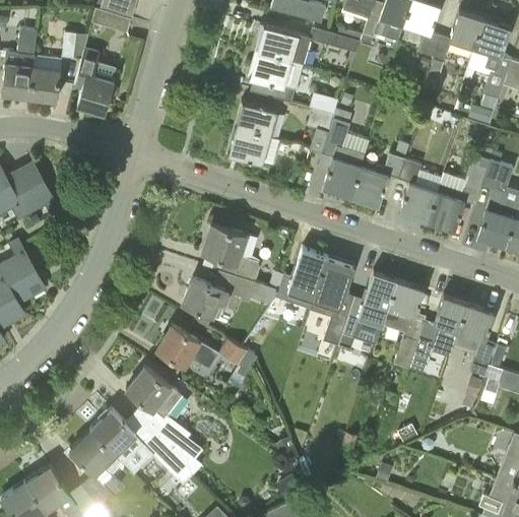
[(104,0),(101,10),(131,18),(136,0),(104,0)]
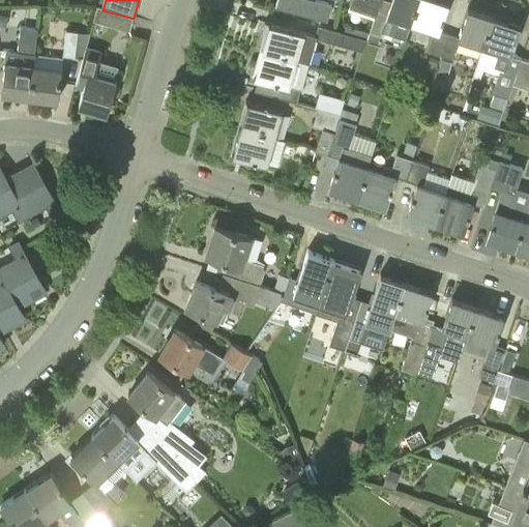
[(332,5),(315,1),(314,0),(278,0),(276,8),(327,23),(332,5)]
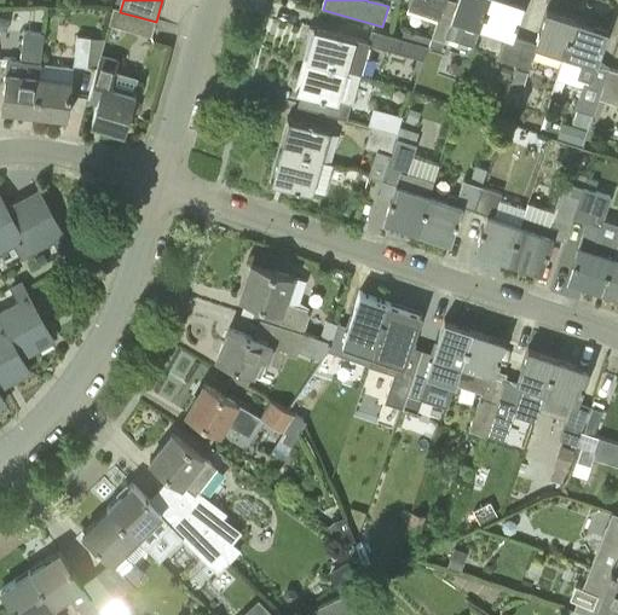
[(410,0),(409,5),(440,16),(445,0),(410,0)]
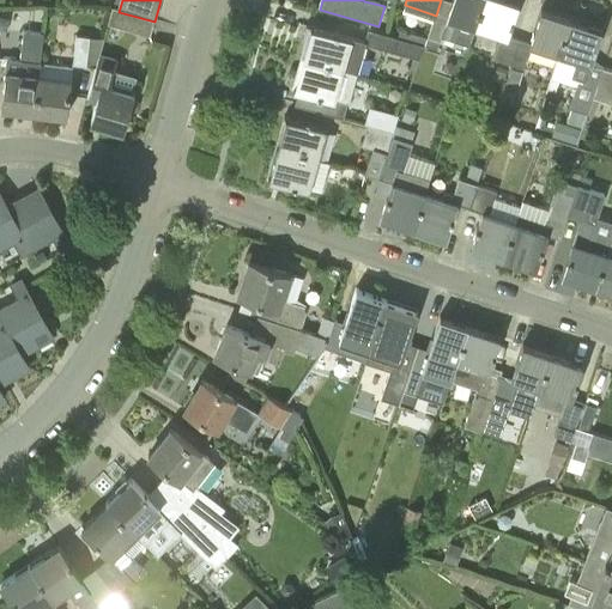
[(437,53),(441,43),(442,40),(470,49),(476,28),(484,0),(453,0),(452,4),(442,0),(441,0),(436,16),(428,40),(425,48),(425,49),(437,53)]
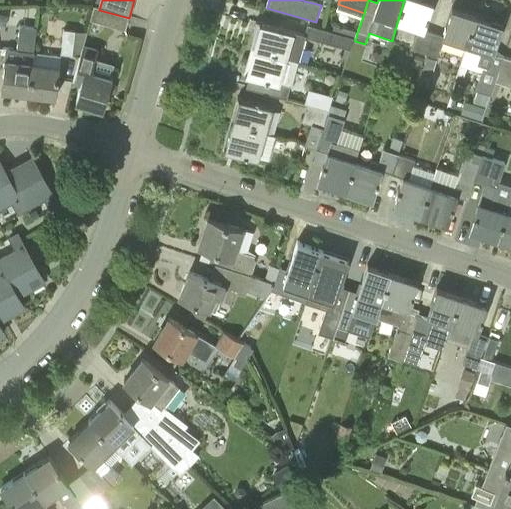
[(427,55),(434,34),(425,31),(434,3),(433,3),(432,5),(415,0),(404,0),(397,23),(420,30),(413,50),(427,55)]
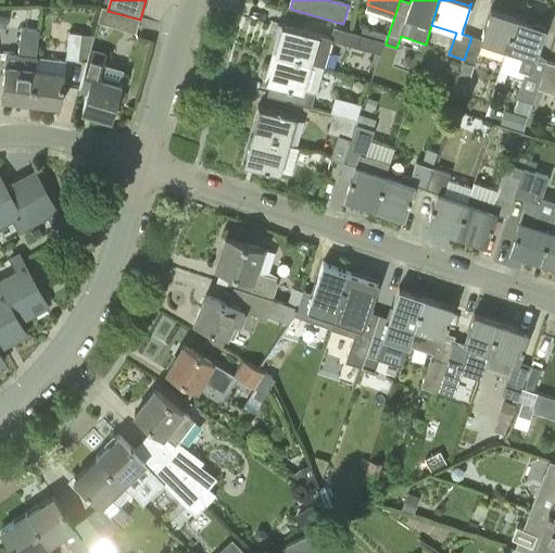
[(136,35),(140,20),(108,11),(102,9),(98,24),(136,35)]
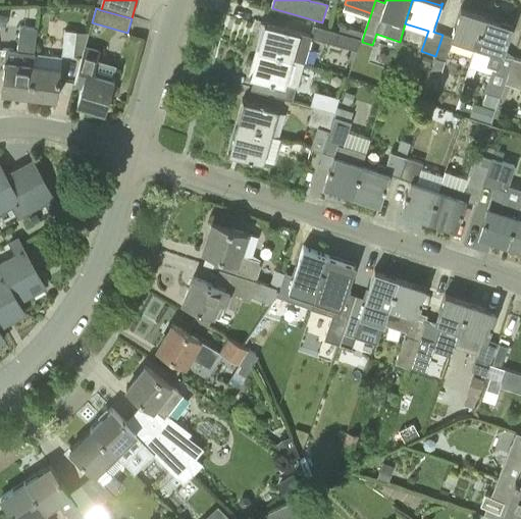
[(453,39),(476,46),(484,19),(462,12),(463,10),(462,9),(452,38),(443,35),(435,56),(447,59),(453,39)]
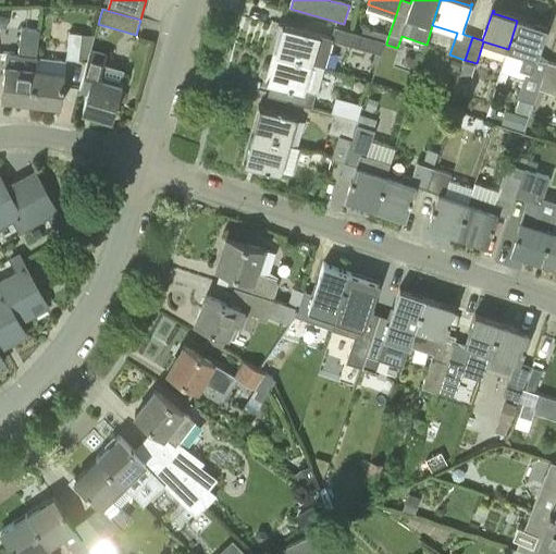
[(508,75),(524,81),(518,100),(520,101),(534,106),(540,90),(539,90),(547,63),(548,61),(538,58),(548,28),(547,28),(546,31),(517,21),(508,49),(502,73),(508,75)]
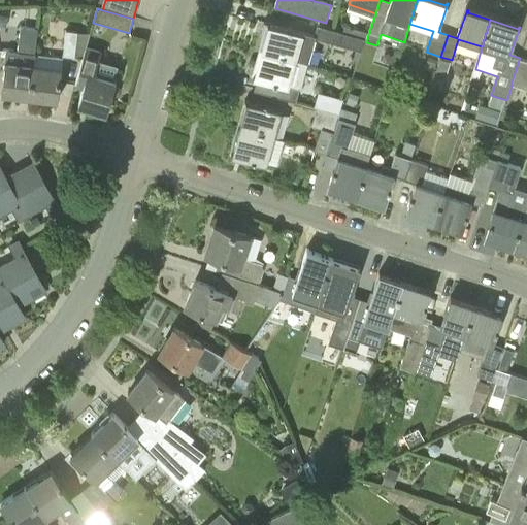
[(308,65),(316,38),(315,38),(264,24),(261,35),(267,37),(263,52),(307,64),(307,65),(308,65)]
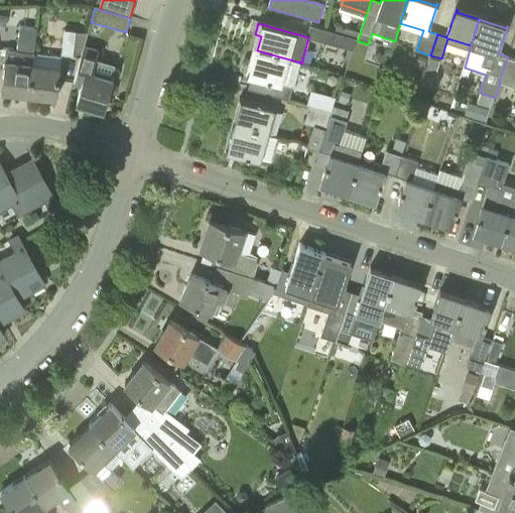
[(338,26),(336,33),(358,40),(360,33),(338,26)]
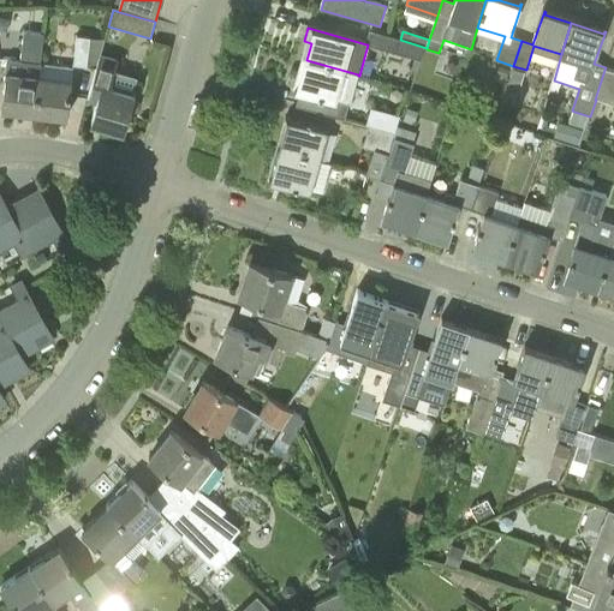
[(17,113),(35,115),(41,65),(40,65),(43,35),(24,33),(21,61),(9,59),(3,112),(17,114),(17,113)]
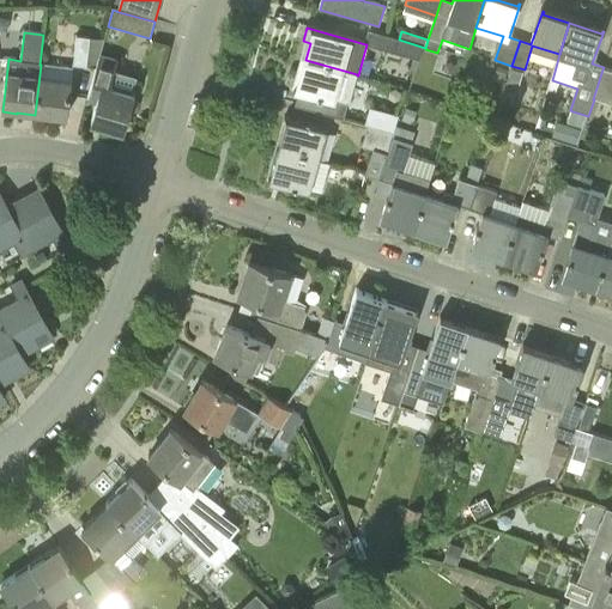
[(98,59),(100,60),(104,41),(77,37),(73,67),(96,69),(98,59)]
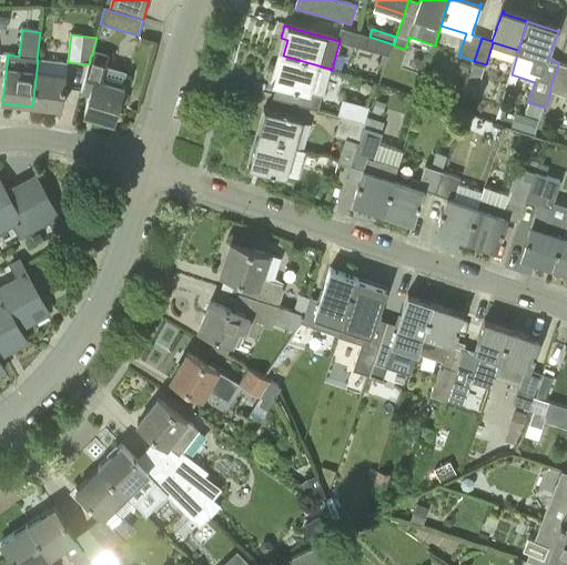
[(370,37),(365,51),(390,58),(394,46),(394,44),(370,37)]
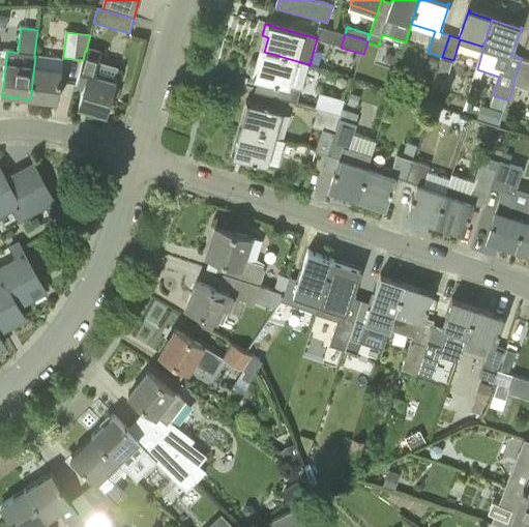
[(107,115),(116,83),(93,76),(99,55),(86,52),(85,51),(83,60),(79,74),(87,77),(79,107),(107,115)]
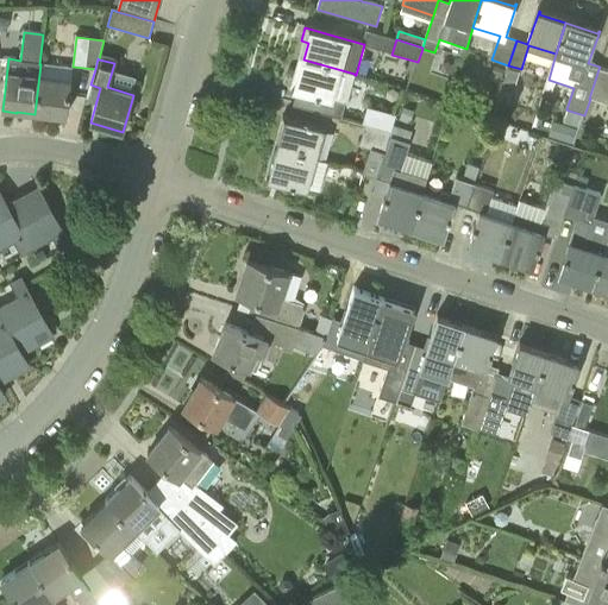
[(355,74),(304,60),(295,90),(292,89),(292,90),(302,94),(299,108),(320,114),(342,120),(345,105),(355,75),(355,74)]
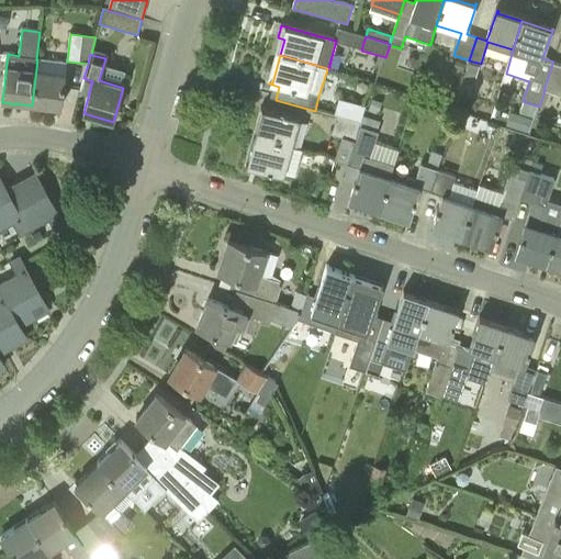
[(62,110),(67,64),(37,59),(32,105),(48,107),(48,108),(62,110)]
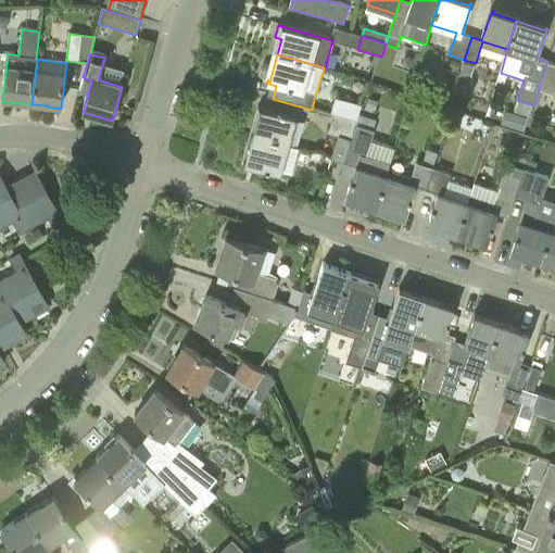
[(450,70),(458,72),(461,65),(452,62),(450,70)]
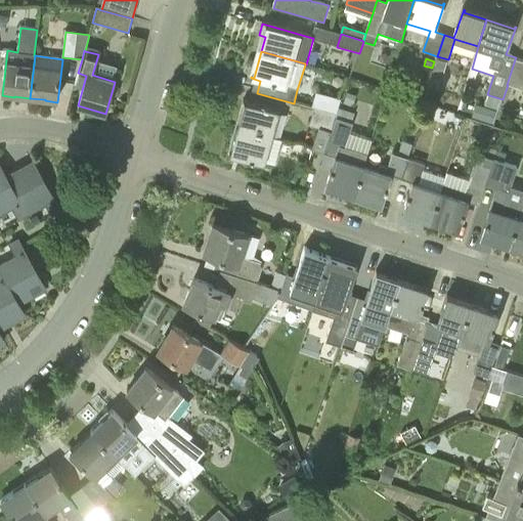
[(522,61),(515,59),(507,85),(508,85),(520,89),(522,90),(522,61)]
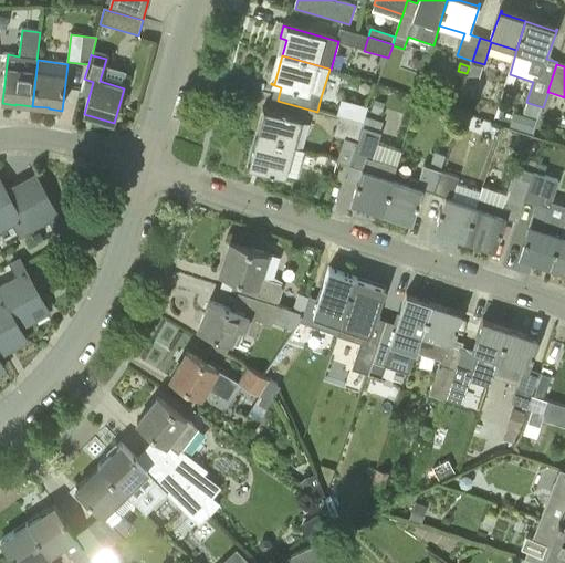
[(479,82),(482,69),(472,66),(469,79),(479,82)]
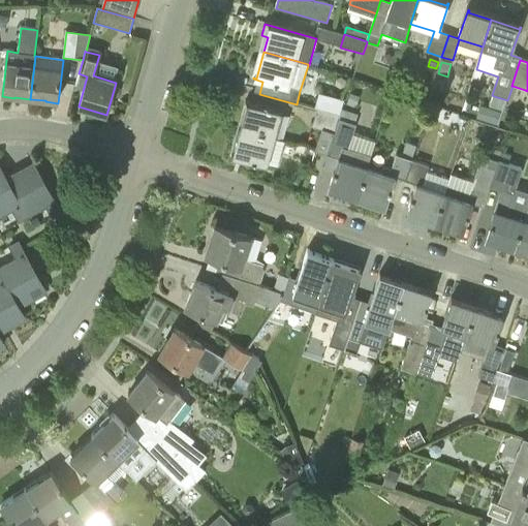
[(483,71),(476,69),(472,84),(478,86),(483,71)]
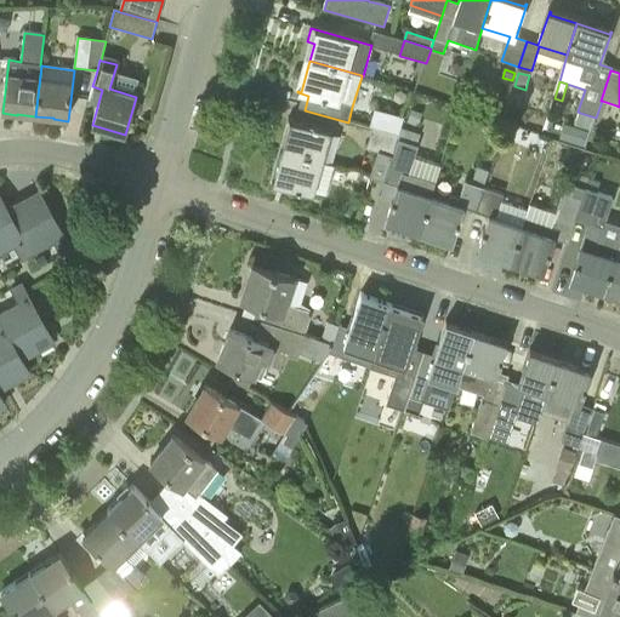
[(416,129),(422,115),(411,112),(407,125),(416,129)]
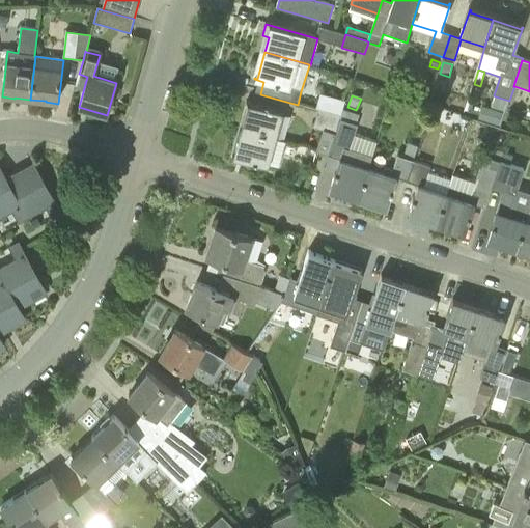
[(492,108),(505,112),(509,101),(496,96),(492,108)]
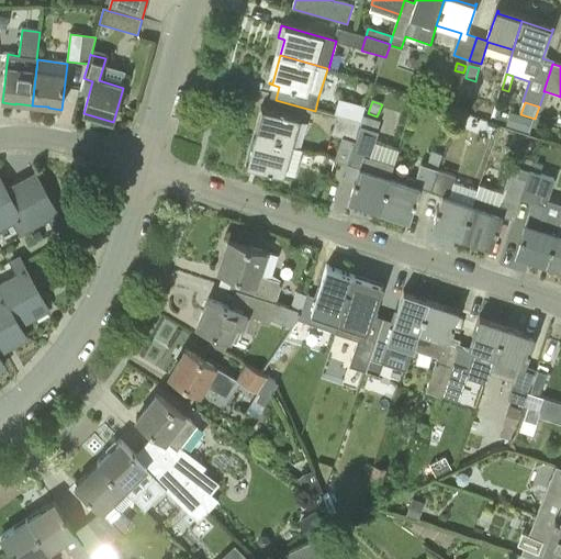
[(257,137),(292,147),(301,120),(261,109),(261,110),(265,111),(257,137)]
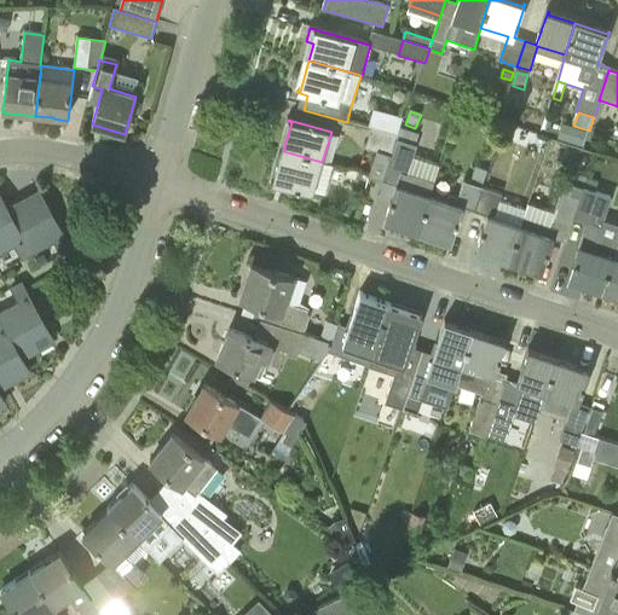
[(392,157),(398,139),(399,135),(371,128),(365,149),(377,152),(392,157)]
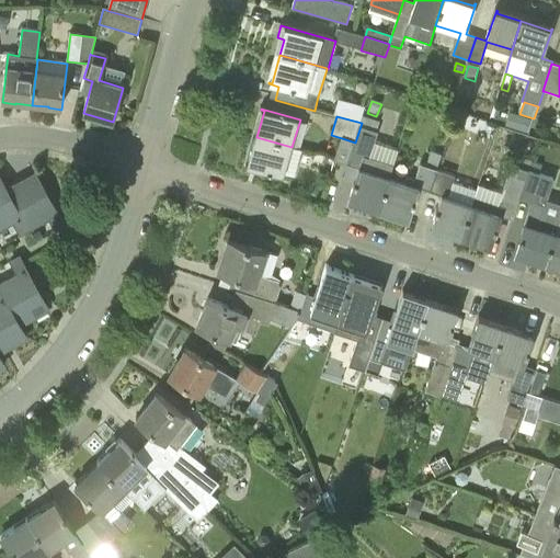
[(361,126),(377,132),(380,122),(364,116),(362,123),(361,126)]
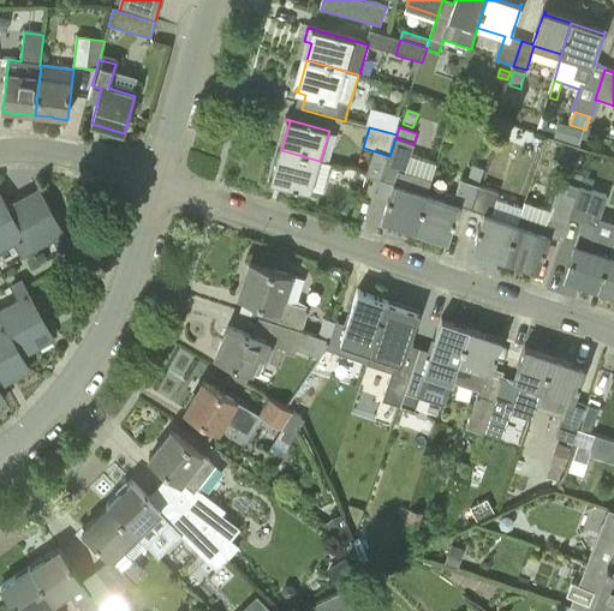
[(577,145),(579,132),(570,130),(567,144),(577,145)]
